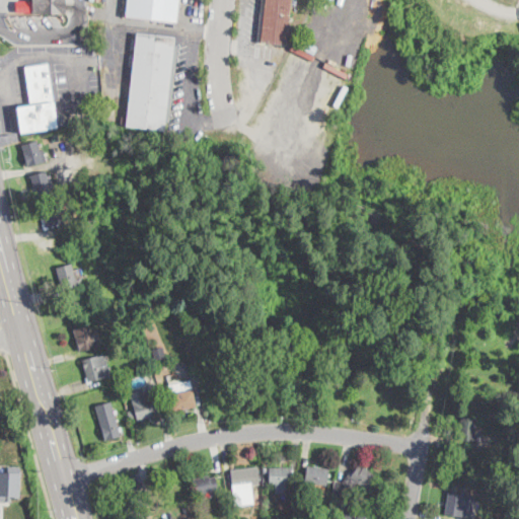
[(56,0),(56,13),(41,13),(41,0),(56,0)]
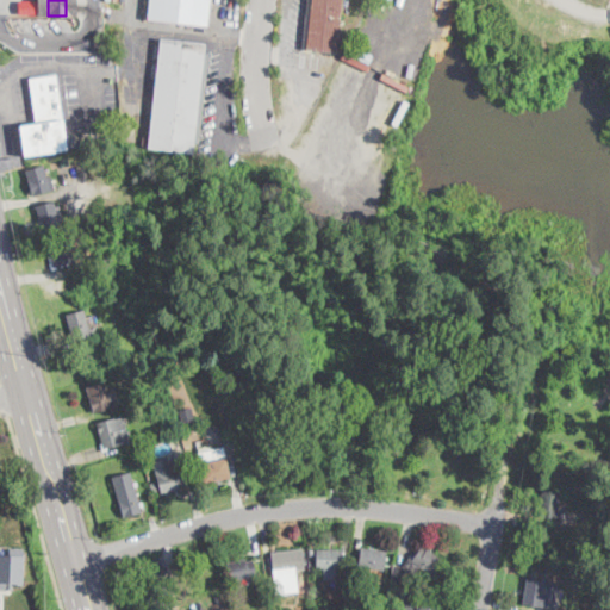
[(209,0),(206,26),(147,19),(148,0),(209,0)]
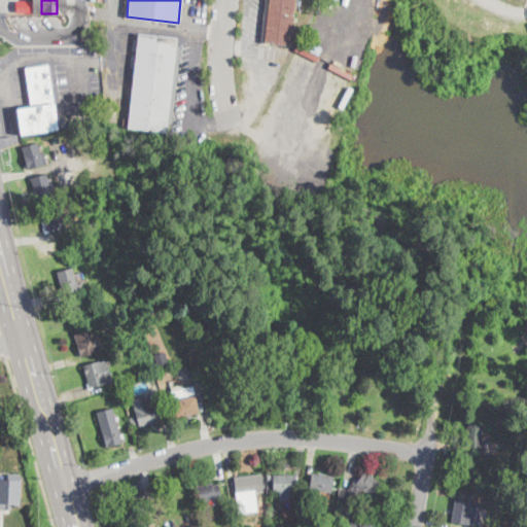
[(295,0),(290,45),(264,42),(269,0),(295,0)]
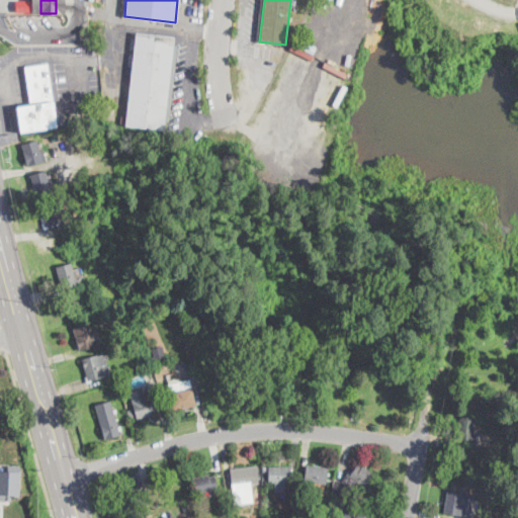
[(174,37),(164,131),(162,131),(124,126),(126,116),(136,32),(174,37)]
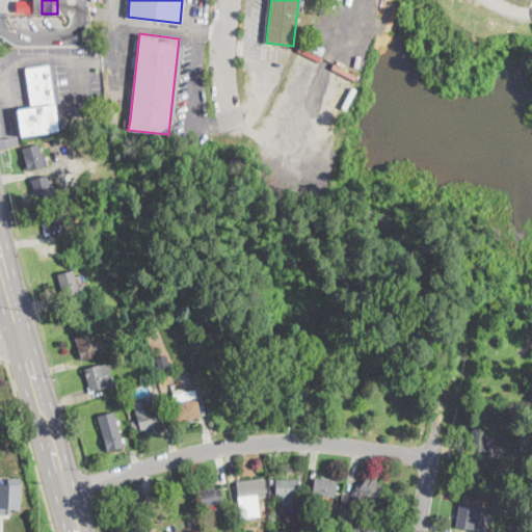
[(320,61),(297,50),(299,46),(322,57),(320,61)]
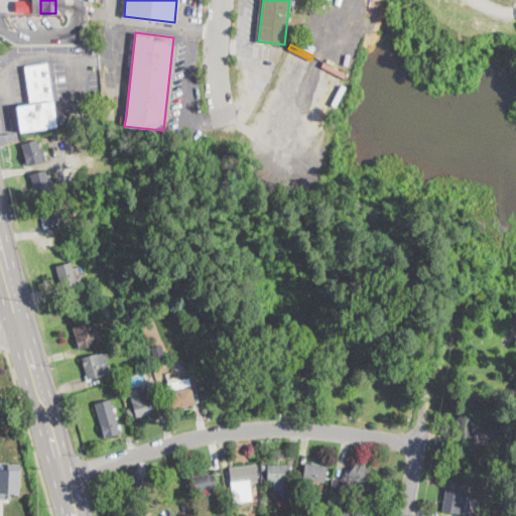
[(346,73),(344,78),(320,66),(324,60),(346,73)]
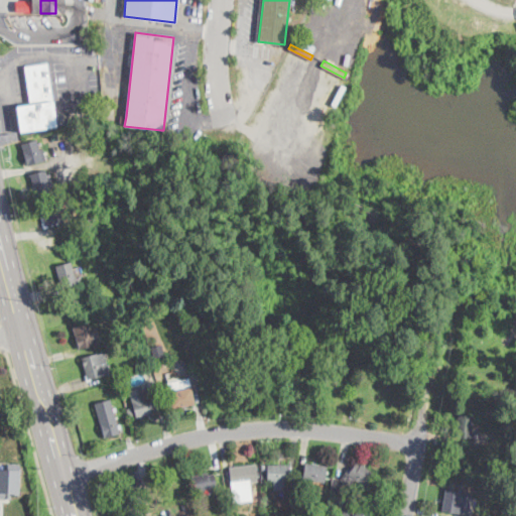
[(48,62),(55,114),(62,112),(65,125),(20,132),(17,106),(29,104),(23,67),(48,62)]
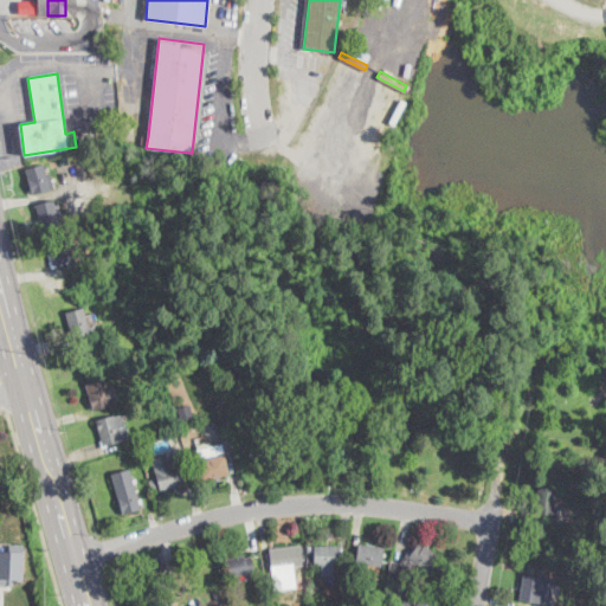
[(43,165),(46,175),(51,174),(55,188),(33,194),(25,169),(43,165)]
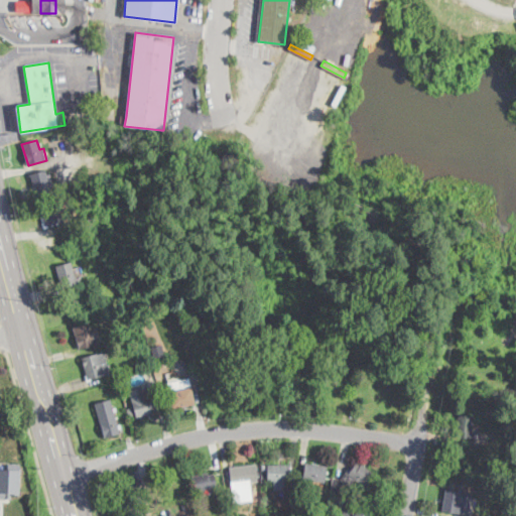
[(46,176),(47,180),(52,179),(55,190),(36,196),(35,191),(30,175),(45,170),(46,176)]
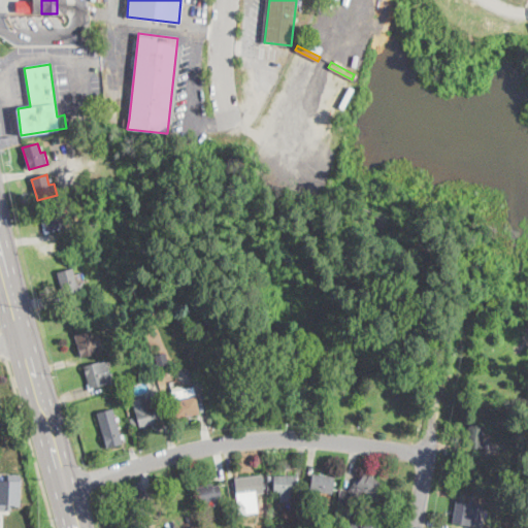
[(55,205),(59,222),(64,221),(66,227),(45,232),(39,209),(55,205)]
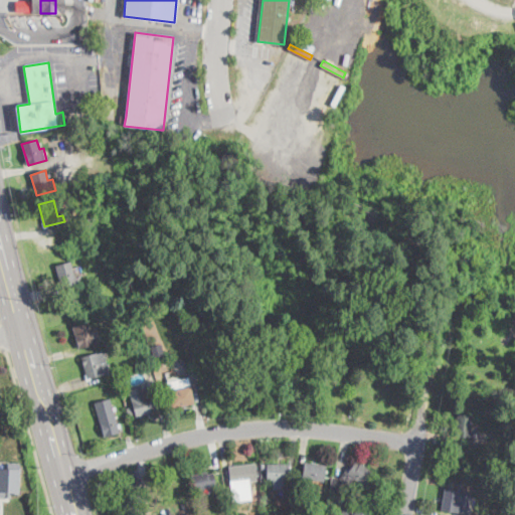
[(74,277),(74,278),(79,277),(80,283),(61,288),(55,265),(70,261),(71,269),(74,277)]
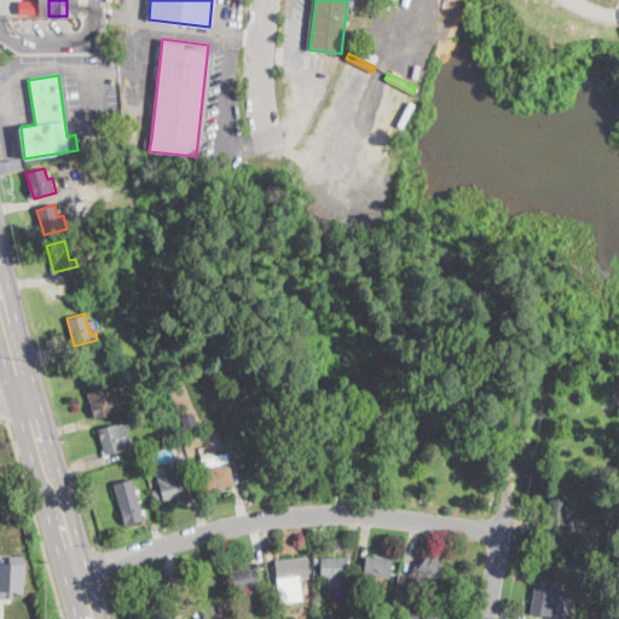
[(111,405),(111,406),(116,405),(119,412),(96,420),(87,393),(103,388),(106,387),(109,395),(111,405)]
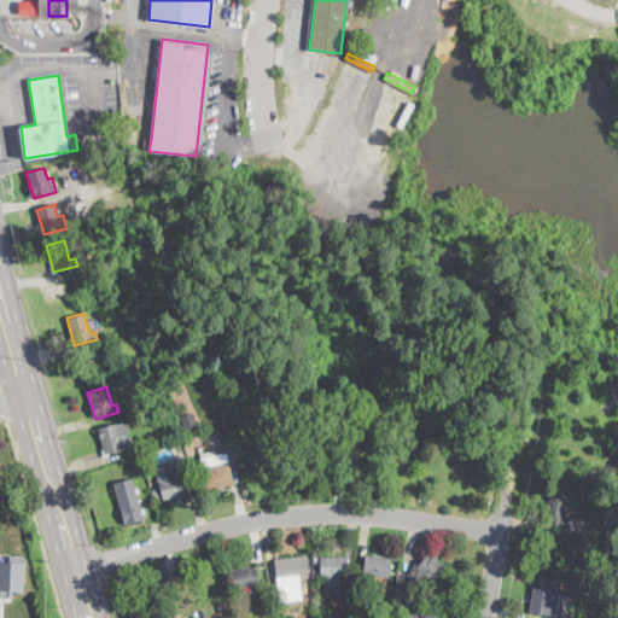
[(194,426),(181,430),(179,418),(192,414),(194,426)]
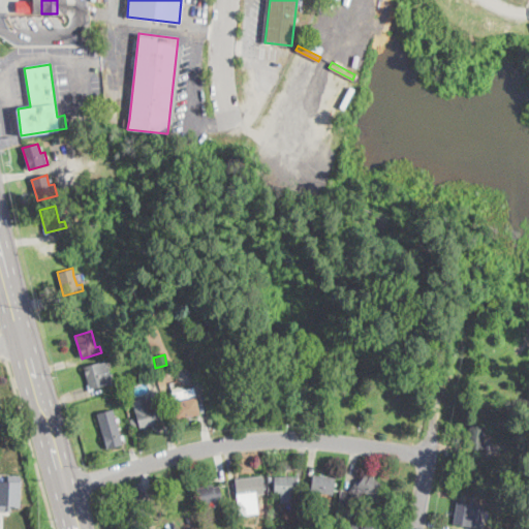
[(94,389),(89,390),(88,385),(83,369),(106,362),(113,382),(94,389)]
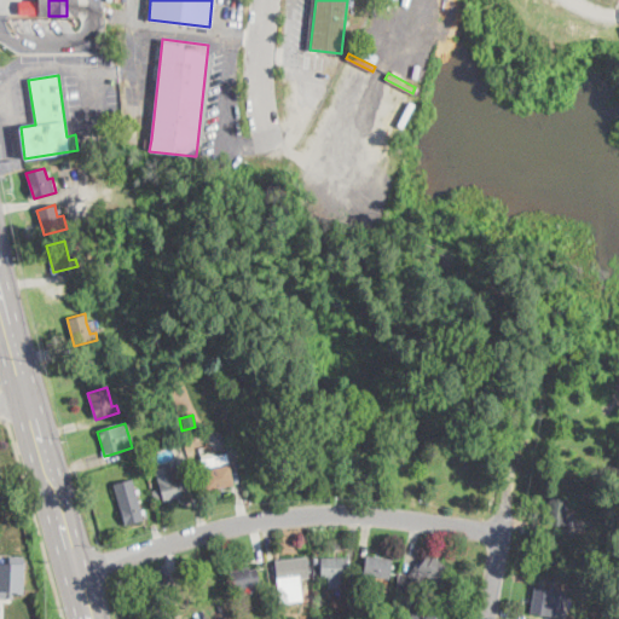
[(233,485),(207,491),(201,460),(200,460),(226,453),(230,467),(233,485)]
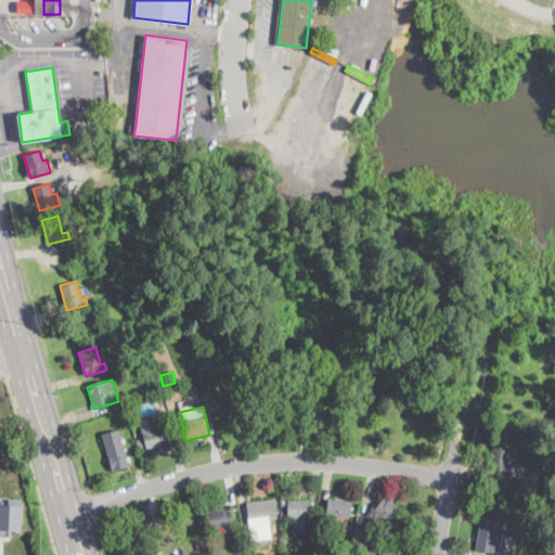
[(153,416),(154,420),(158,418),(160,424),(164,423),(168,440),(163,442),(164,444),(160,446),(158,446),(145,449),(145,447),(138,448),(136,440),(143,439),(139,423),(139,421),(153,416)]
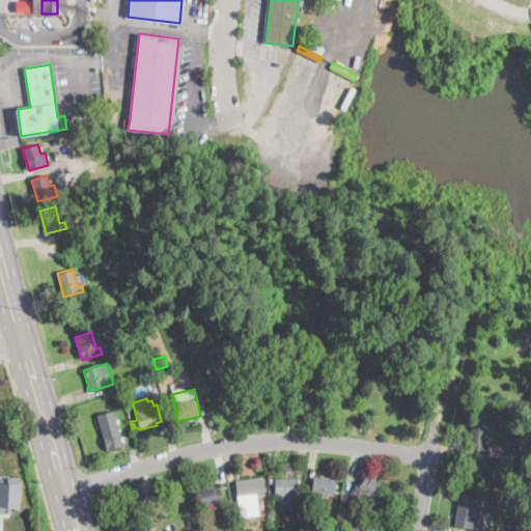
[(121,447),(108,450),(99,415),(114,411),(122,445),(123,446),(122,447),(121,447)]
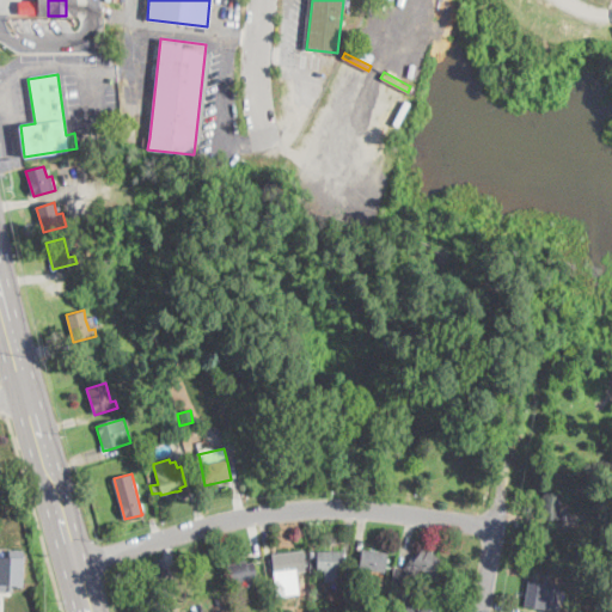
[(562,521),(562,522),(542,519),(542,518),(543,512),(539,512),(543,493),(563,496),(560,512),(563,512),(562,521)]
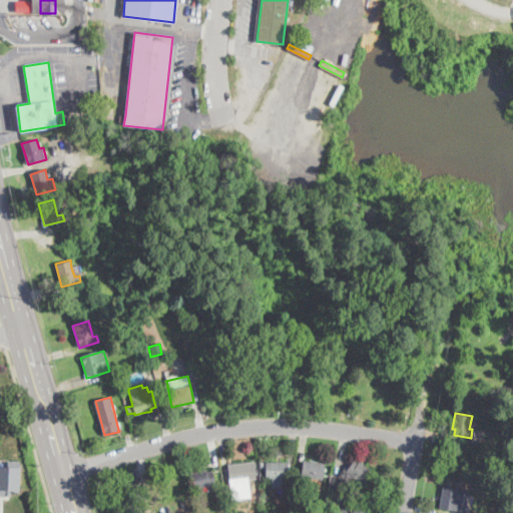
[(0,459),(0,495),(10,495),(10,490),(18,491),(18,460),(0,459)]
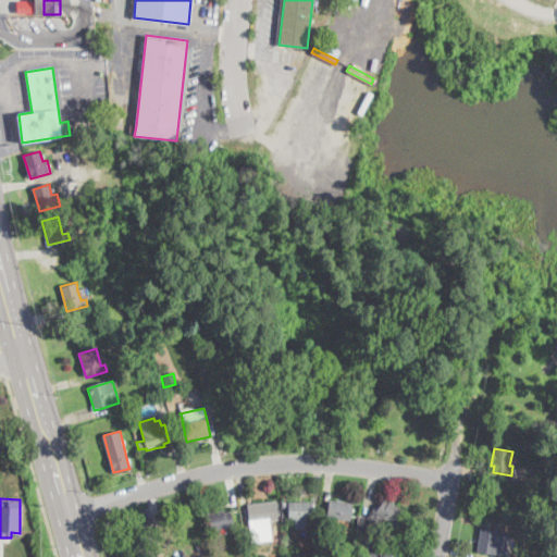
[(350,516),(349,521),(335,518),(333,528),(333,530),(324,529),(326,520),(330,500),(330,499),(343,502),(345,502),(353,504),(350,516)]
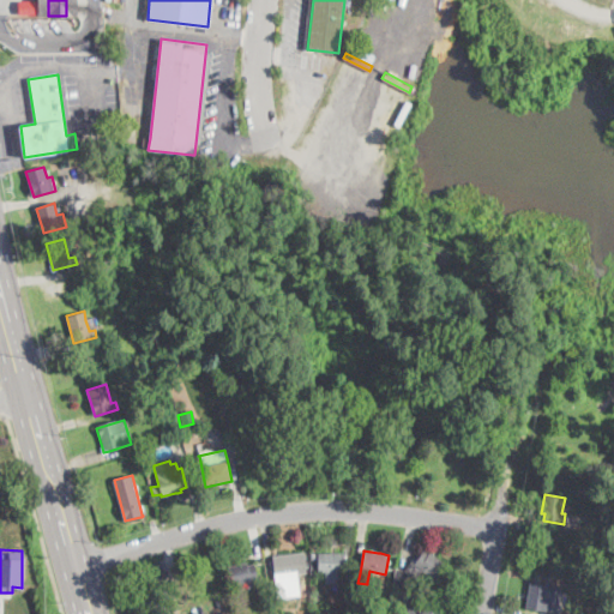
[(423,551),(429,555),(431,553),(434,555),(437,557),(446,565),(437,577),(434,581),(423,571),(416,578),(405,570),(411,561),(414,563),(423,551)]
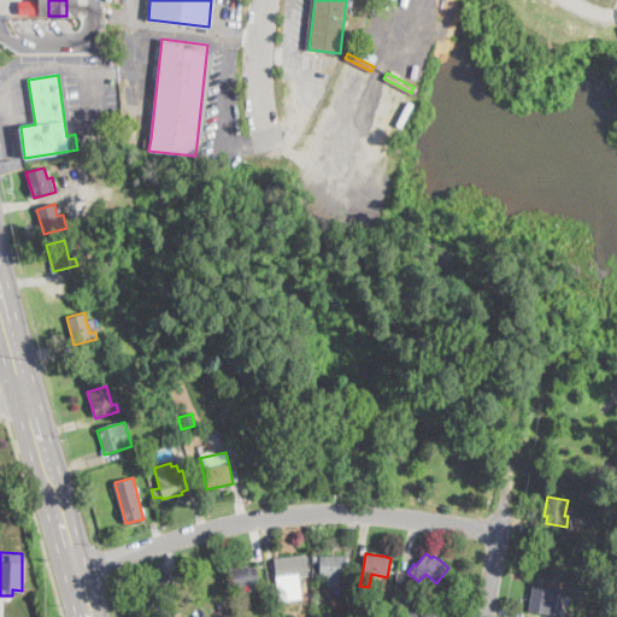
[(345,554),(345,579),(345,581),(336,581),(336,586),(327,586),(327,576),(327,574),(319,574),(319,554),(331,554),(335,554),(345,554)]
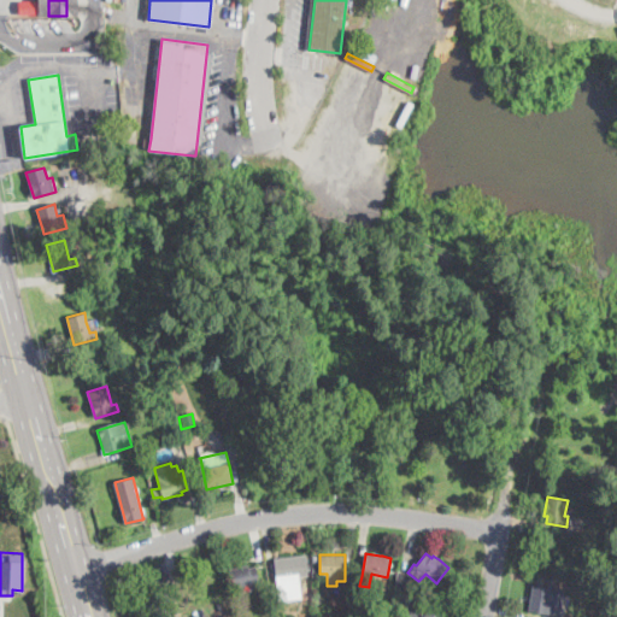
[(300,592),(277,593),(276,580),(275,574),(274,559),(306,556),(307,575),(299,576),(300,592)]
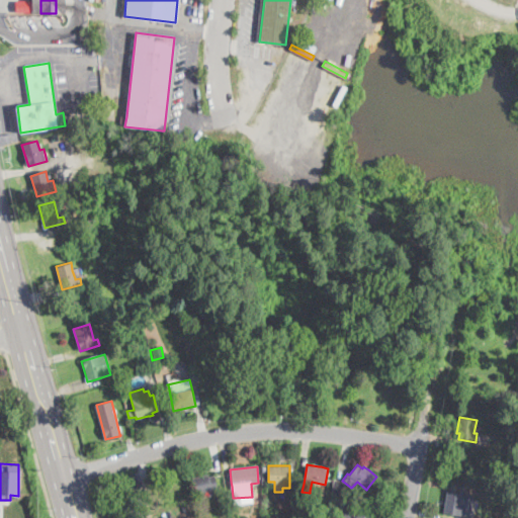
[(208,475),(208,478),(214,476),(218,491),(218,492),(210,494),(209,491),(203,492),(197,494),(196,494),(193,478),(204,476),(206,475),(208,475)]
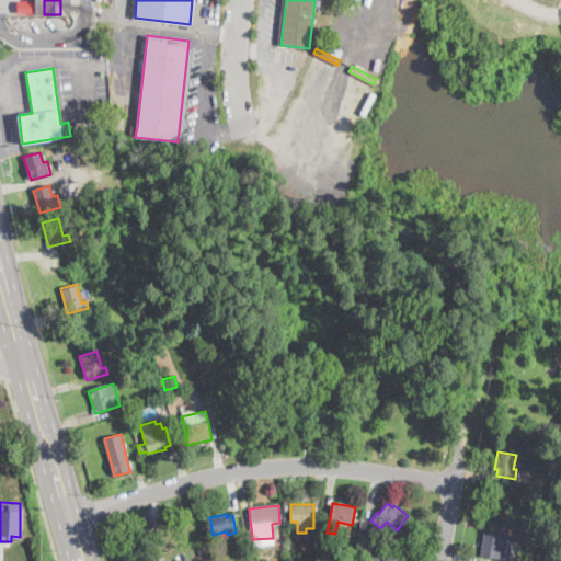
[(369,521),(366,539),(358,538),(361,519),(362,518),(365,519),(369,521)]
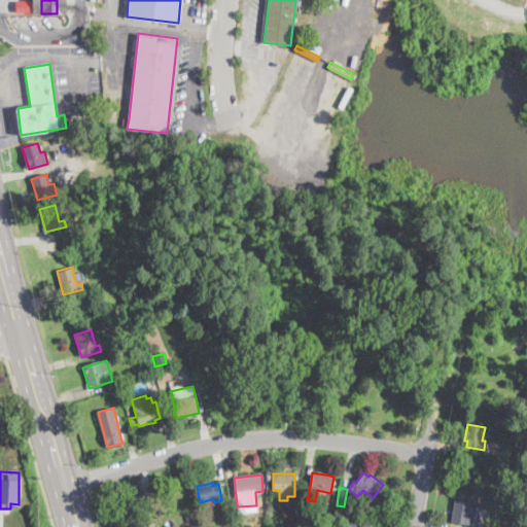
[(137,494),(138,498),(146,496),(148,503),(150,512),(127,519),(125,512),(124,508),(120,497),(136,492),(137,494)]
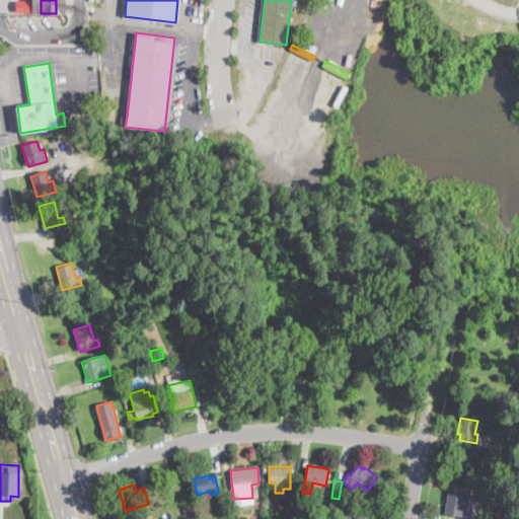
[(474,511),(473,518),(444,514),(446,505),(446,503),(448,492),(474,497),(472,510),(474,511)]
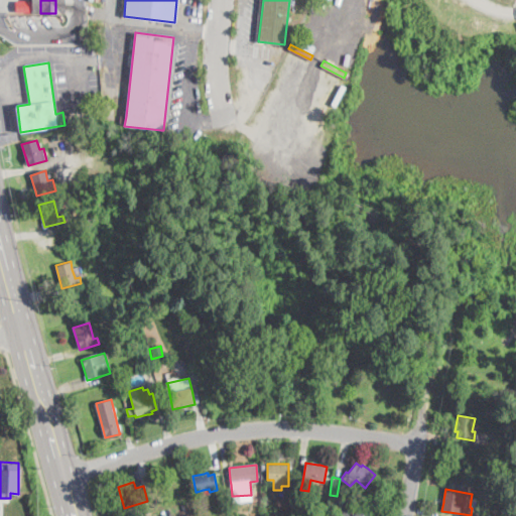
[(293,491),(292,500),(284,500),(284,491),(293,491)]
